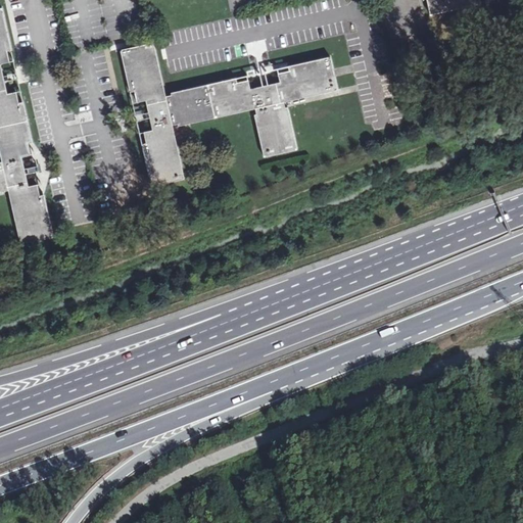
[(426,0),(430,15),(481,4),(479,0),(426,0)]
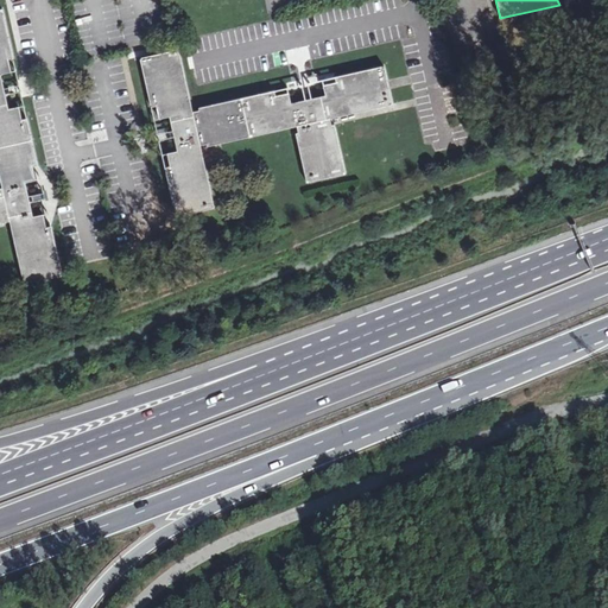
[(0,153),(33,140),(29,119),(23,120),(19,107),(10,108),(6,95),(12,94),(11,87),(5,88),(1,75),(12,73),(10,59),(14,58),(2,11),(0,11),(0,153)]
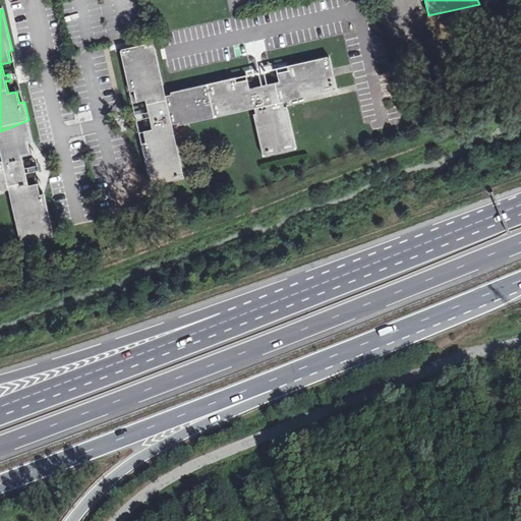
[(215,119),(208,84),(164,95),(153,43),(119,51),(129,93),(133,92),(136,103),(145,101),(148,113),(143,114),(146,119),(150,119),(152,131),(143,133),(146,145),(141,146),(151,186),(184,179),(172,128),(215,119)]
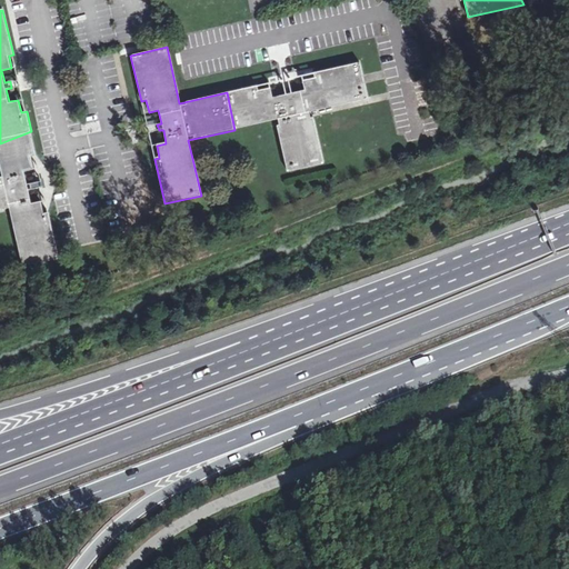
[(227,92),(235,130),(278,120),(279,126),(277,127),(287,173),(323,165),(313,118),(311,119),(310,112),(368,99),(359,62),(313,73),(315,78),(301,80),(303,88),(289,91),(289,87),(282,88),(283,93),(271,96),(270,88),(258,91),(257,86),(227,92)]
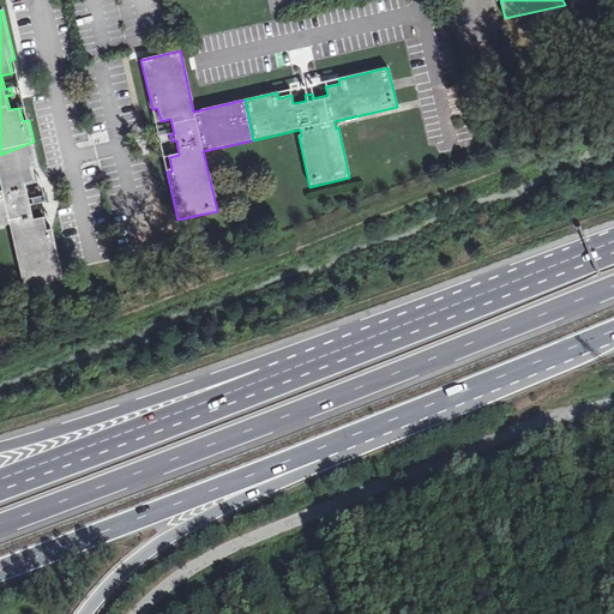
[(34,142),(0,155),(0,179),(4,192),(0,192),(0,230),(5,229),(5,226),(11,224),(26,288),(65,280),(54,230),(48,230),(44,217),(35,220),(31,205),(37,204),(35,198),(30,198),(26,185),(37,182),(34,169),(40,168),(34,142)]
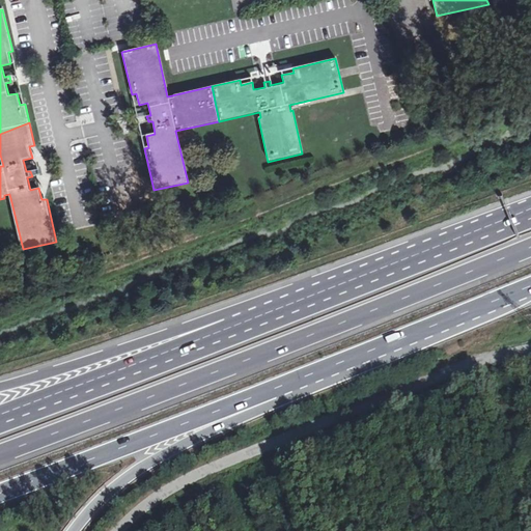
All buildings are outlined.
